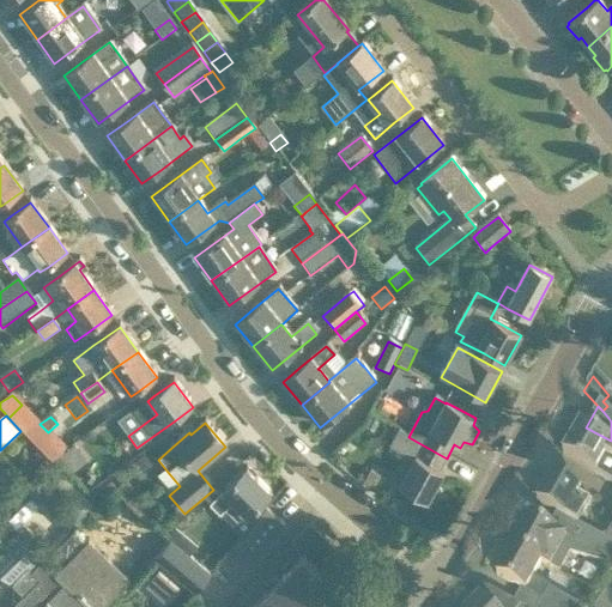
[(399,487),(407,492),(406,499),(418,507),(423,502),(428,504),(443,473),(440,471),(447,459),(408,437),(399,431),(389,449),(413,462),(399,487)]
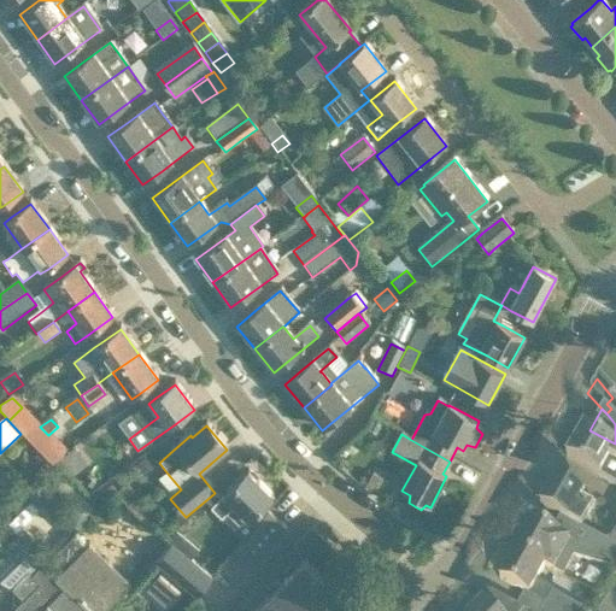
[(597,485),(614,494),(615,491),(615,453),(604,447),(582,435),(565,466),(586,479),(597,485)]
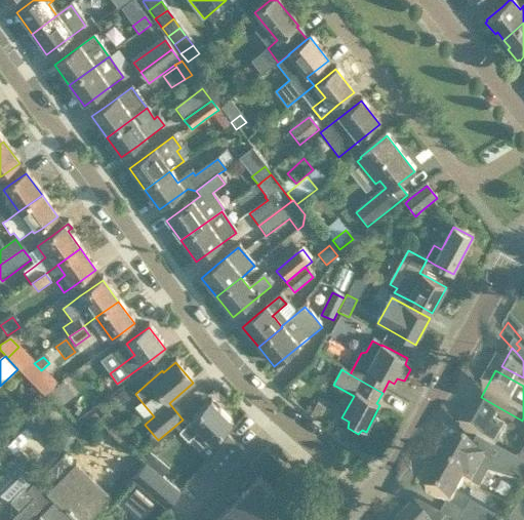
[(49,377),(38,390),(44,396),(57,386),(49,377)]
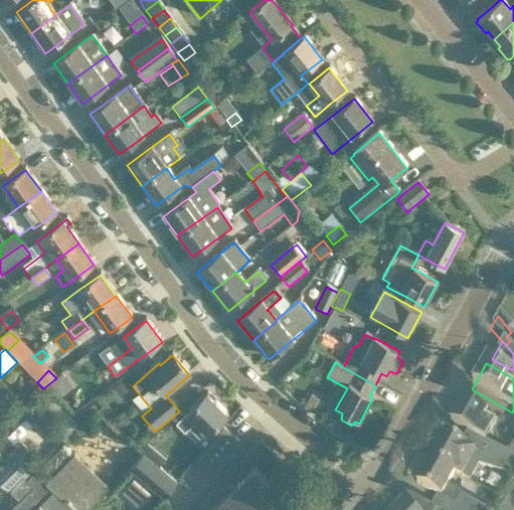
[(30,381),(22,388),(30,396),(38,388),(30,381)]
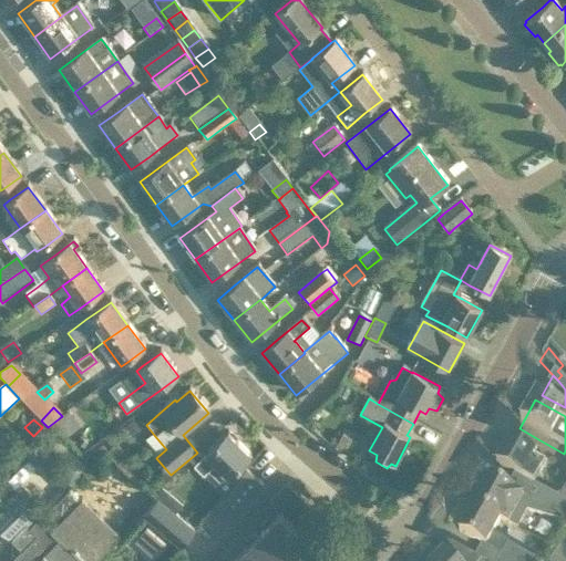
[(134,421),(125,429),(133,437),(142,429),(134,421)]
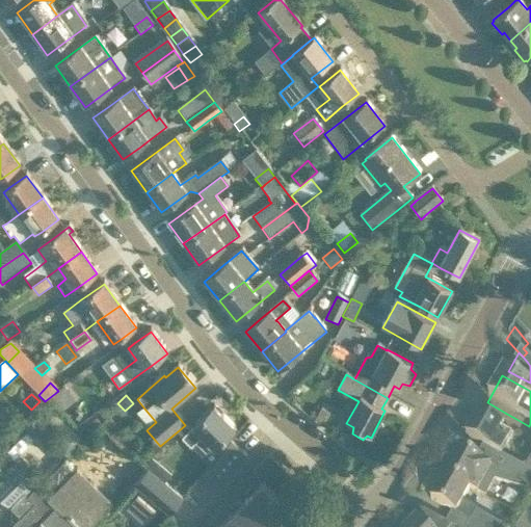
[(185,427),(178,435),(182,440),(191,448),(203,438),(215,449),(220,444),(235,429),(213,407),(198,423),(189,432),(185,427)]
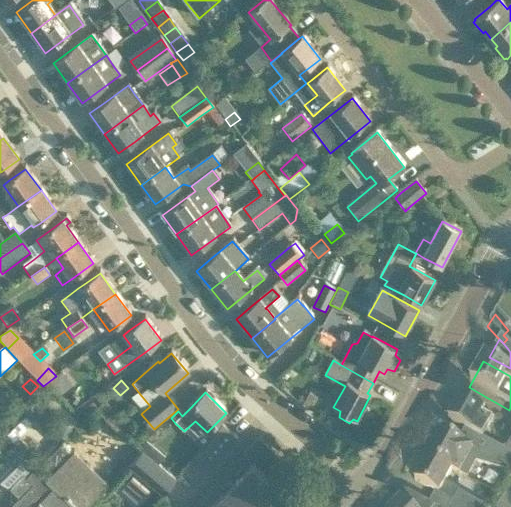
[(309,394),(302,407),(315,413),(321,401),(309,394)]
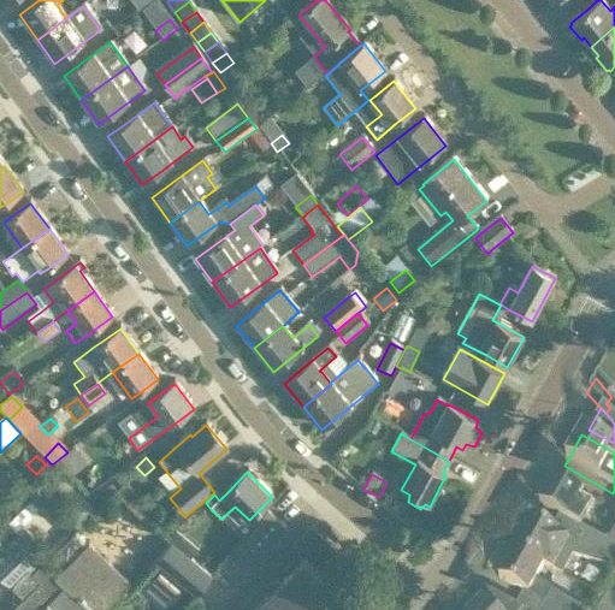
[(579,501),(581,497),(555,483),(547,496),(543,495),(536,507),(539,509),(538,511),(565,527),(579,536),(593,508),(579,501)]
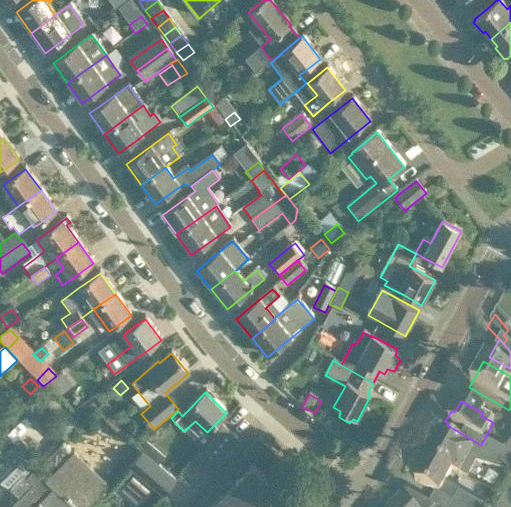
[(41,414),(34,422),(57,445),(65,437),(41,414)]
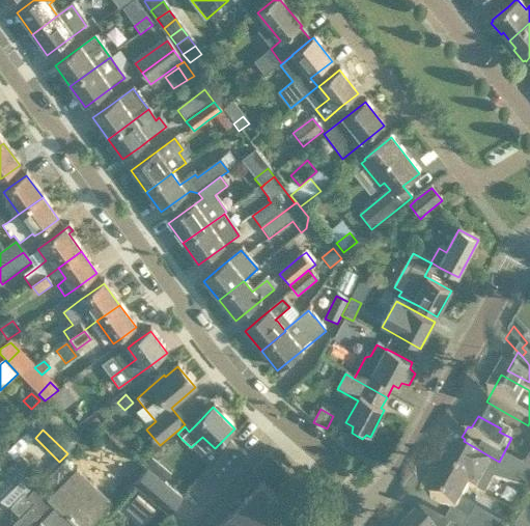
[(202,476),(204,478),(220,490),(245,464),(246,463),(246,462),(246,460),(246,459),(246,458),(230,443),(202,476)]
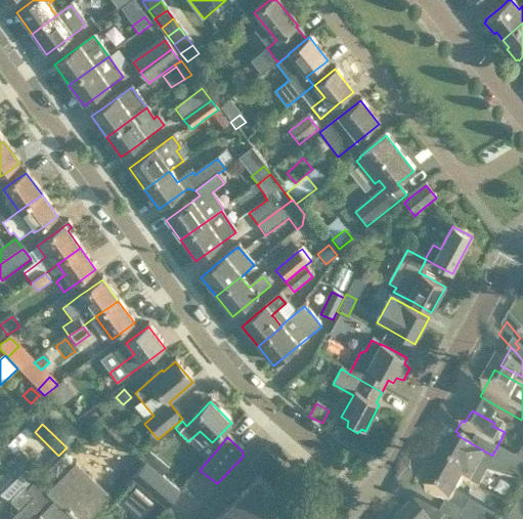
[(435,470),(437,472),(437,474),(462,487),(470,491),(477,495),(485,480),(521,491),(522,488),(522,472),(505,463),(492,456),(480,448),(473,461),(450,448),(443,462),(440,461),(435,470)]
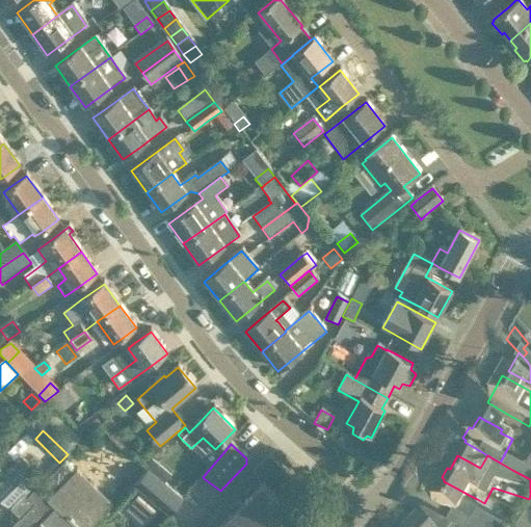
[(42,480),(20,457),(1,476),(7,481),(0,488),(0,501),(8,510),(22,496),(24,499),(42,480)]
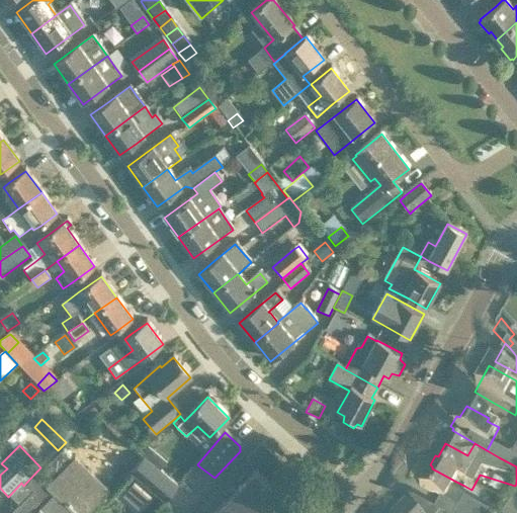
[(270,453),(261,445),(246,461),(254,469),(270,453)]
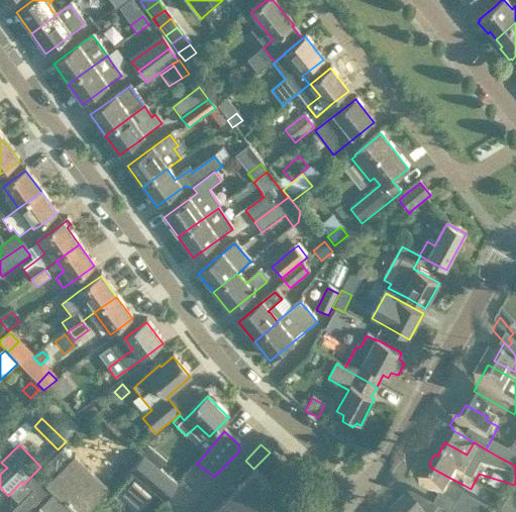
[(515,445),(507,462),(515,466),(515,445)]
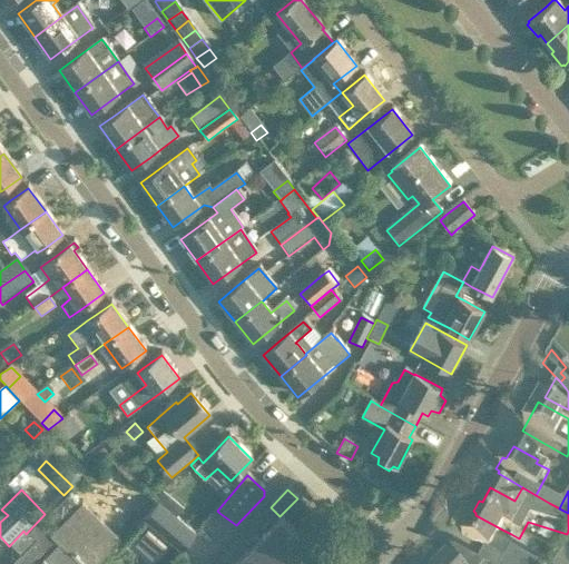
[(96,563),(119,542),(81,504),(79,506),(69,496),(40,525),(30,535),(30,536),(38,544),(21,558),(17,563),(96,563)]
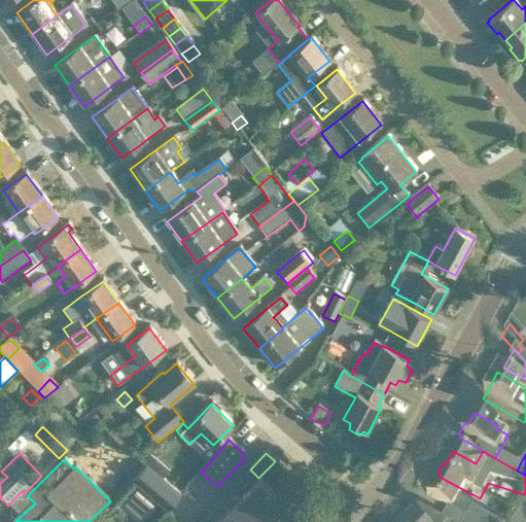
[(284,470),(275,461),(258,478),(260,480),(268,486),(284,470)]
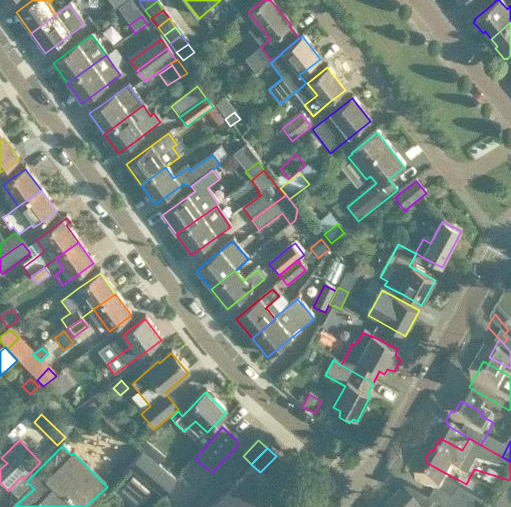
[(142,453),(129,468),(163,498),(176,482),(142,453)]
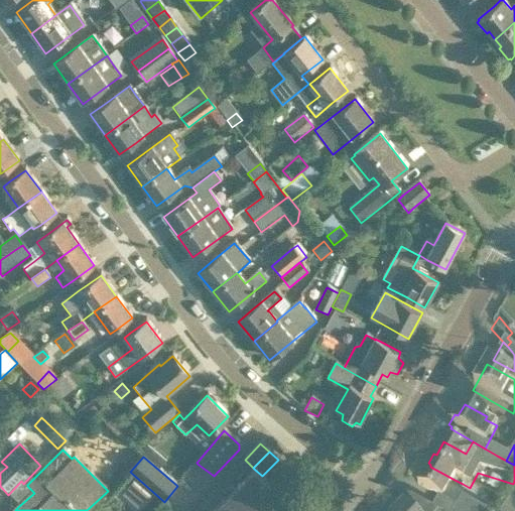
[(286,469),(278,460),(262,476),(270,485),(286,469)]
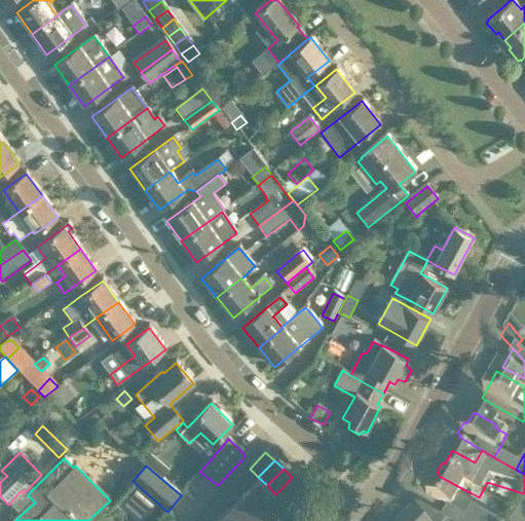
[(439,475),(424,500),(443,511),(446,512),(442,520),(486,520),(469,512),(470,509),(456,501),(457,500),(463,489),(439,475)]
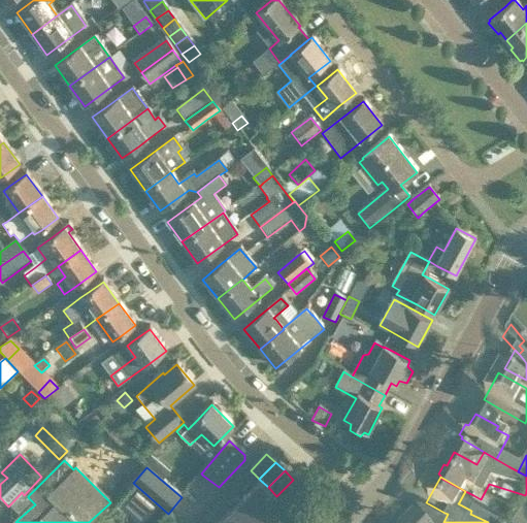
[(302,488),(293,480),(276,496),(286,504),(290,500),(302,488)]
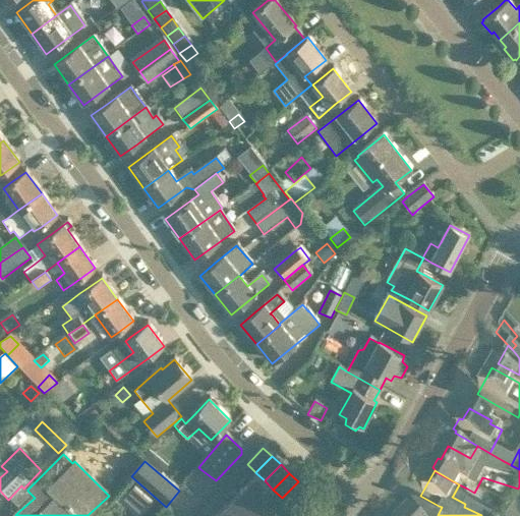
[(265,480),(257,474),(250,481),(247,477),(239,486),(242,490),(269,515),(275,515),(291,499),(286,494),(282,498),(273,490),(265,480)]
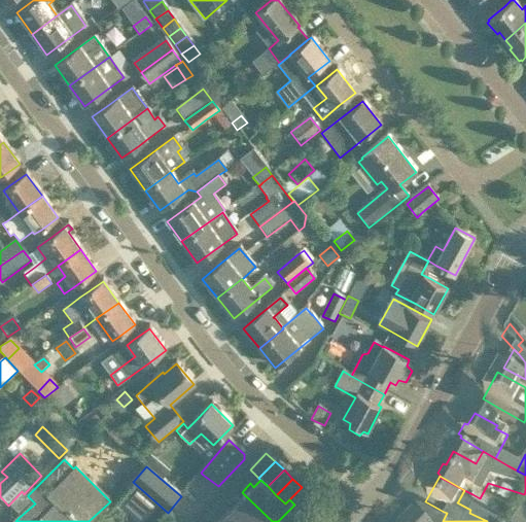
[(11,509),(20,517),(35,503),(28,496),(28,495),(26,493),(11,509)]
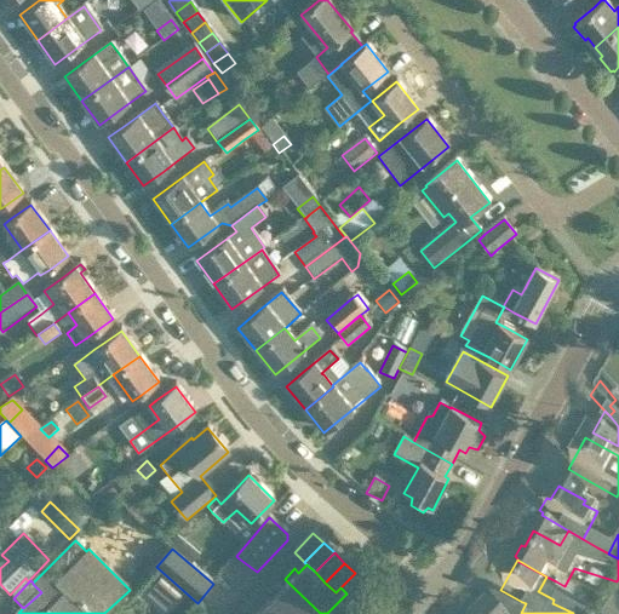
[(321,613),(288,583),(281,590),(278,586),(268,596),(271,601),(259,613),(321,613)]
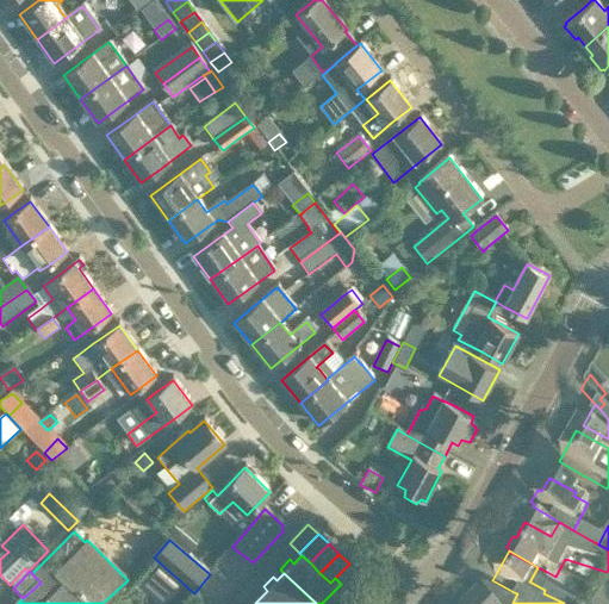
[(504,603),(485,592),(473,603),(504,603)]
